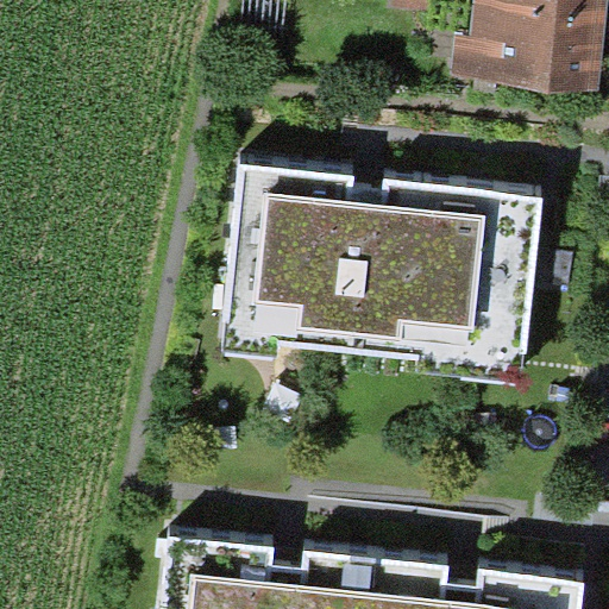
[(434,0),(393,0),(393,7),(434,10),(434,0)]
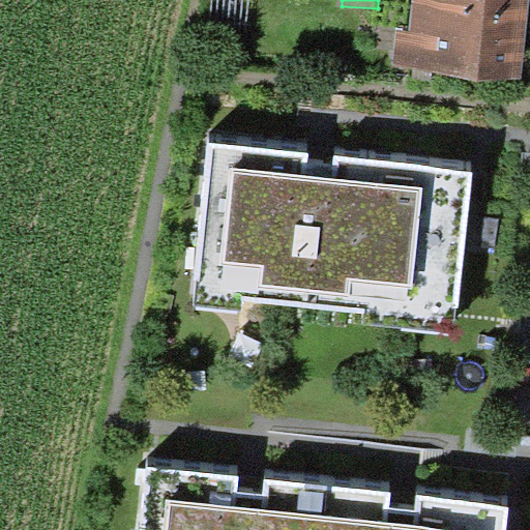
[(527,16),(528,0),(414,0),(415,7),(527,16)]
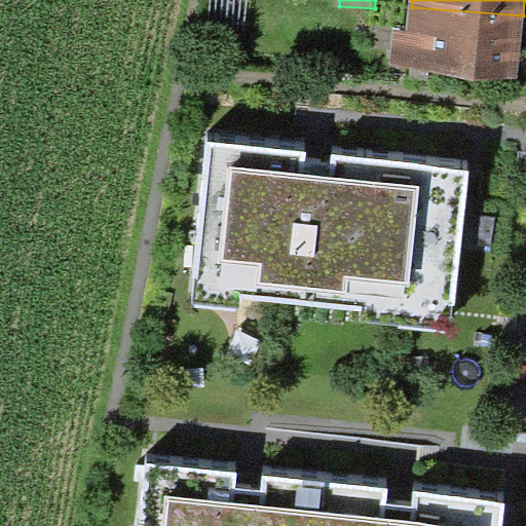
[(518,76),(523,15),(412,7),(410,28),(391,27),(388,66),(518,76)]
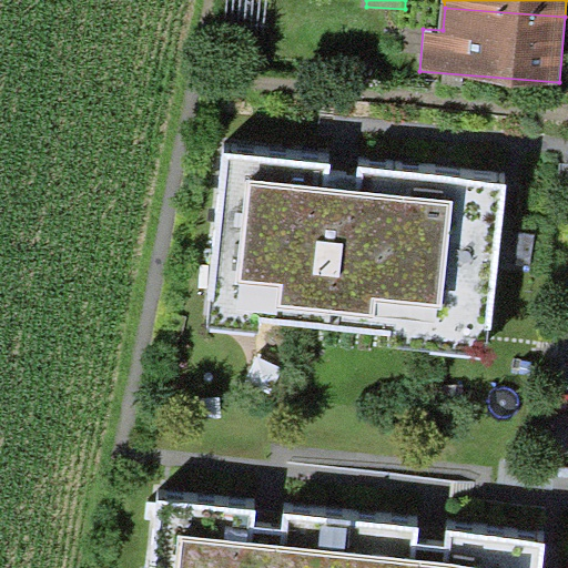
[(332,163),(224,151),(206,327),(260,333),(262,320),(389,333),(388,347),(488,357),(507,180),(357,164),(356,179),(343,178),(331,176),(332,163)]
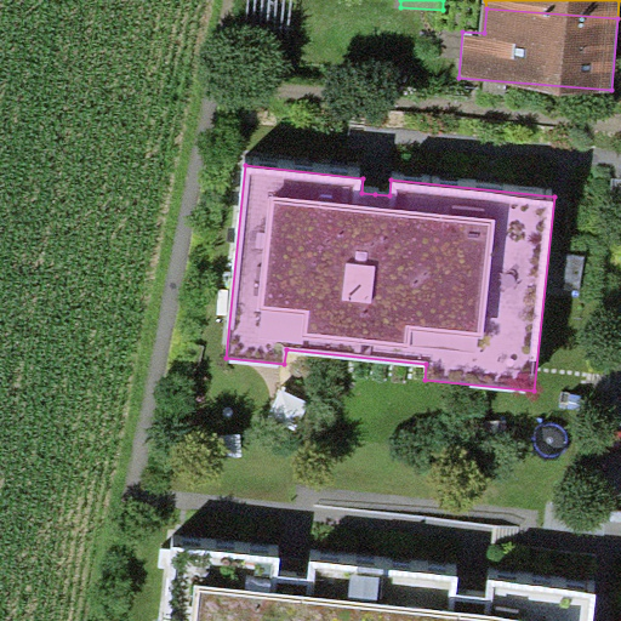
[(380,620),(386,569),(309,560),(308,579),(278,575),(280,558),(175,546),(166,620),(380,620)]
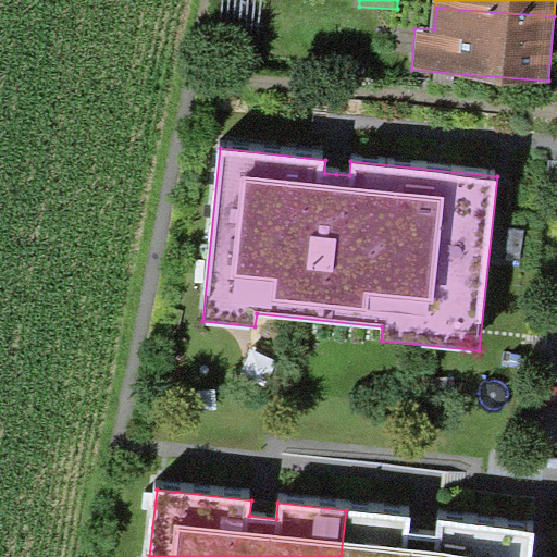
[(410,518),(346,510),(341,556),(531,556),(534,532),(437,521),(436,536),(409,533),(410,518)]
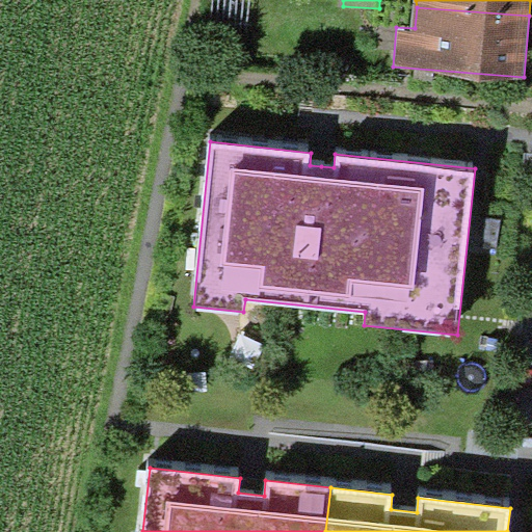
All buildings are outlined.
